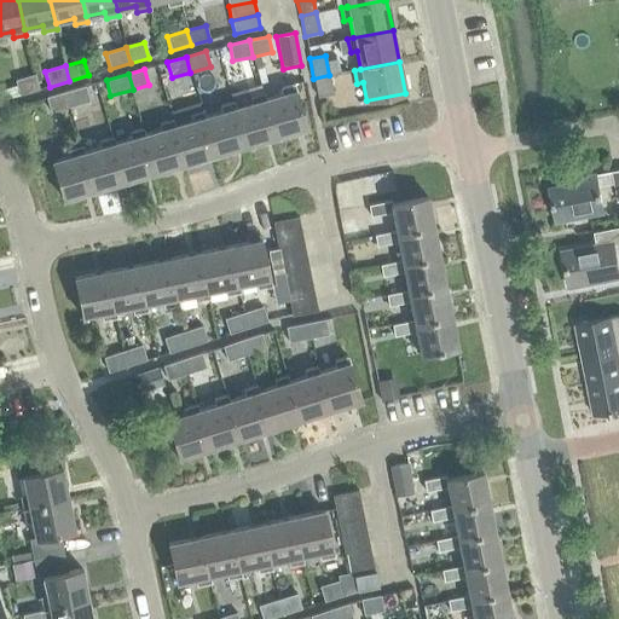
[(15,81),(16,86),(0,91),(0,100),(39,90),(34,75),(15,81)]
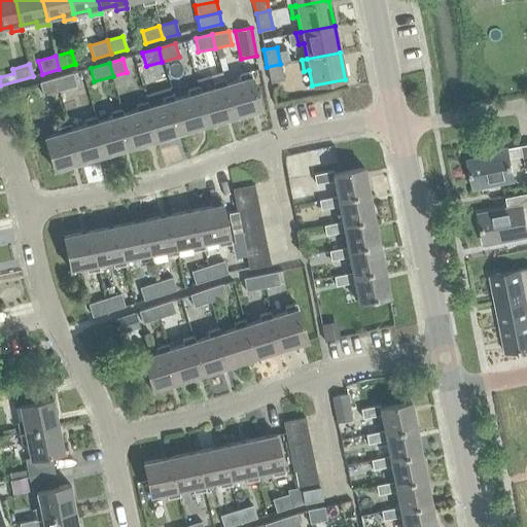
[(280,64),(267,67),(271,83),(283,80),(280,64)]
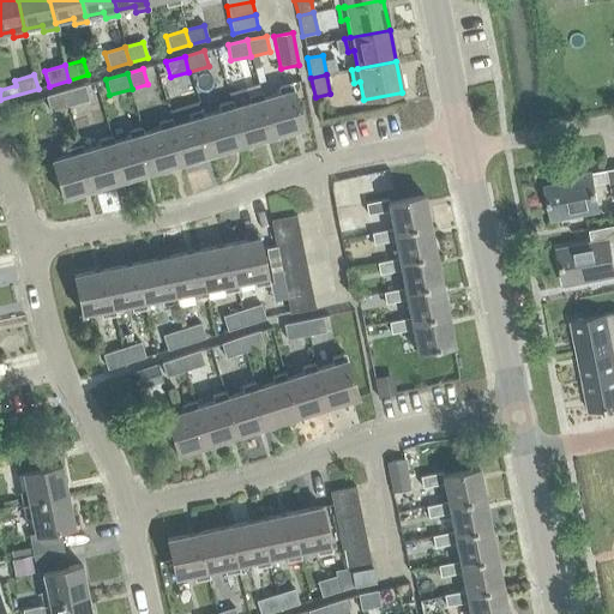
[(280,94),(263,98),(274,137),(304,128),(290,84),(278,88),(280,94)]
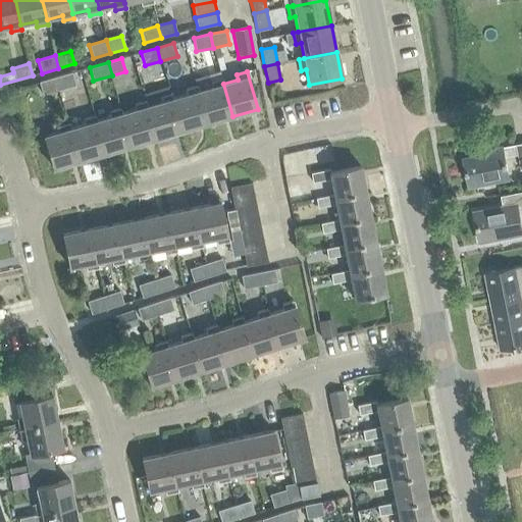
[(70,72),(54,79),(58,90),(74,85),(70,72)]
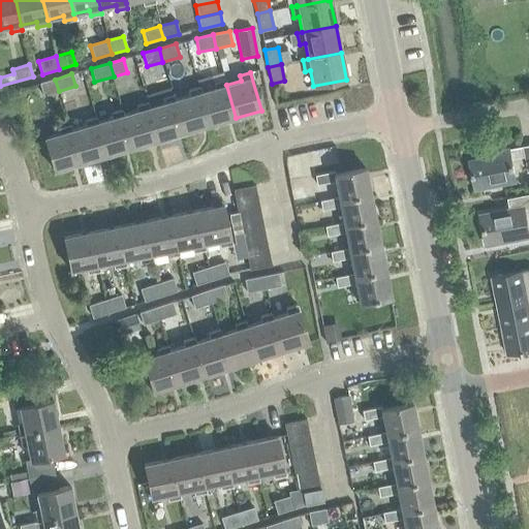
[(59,91),(55,80),(39,84),(43,96),(59,91)]
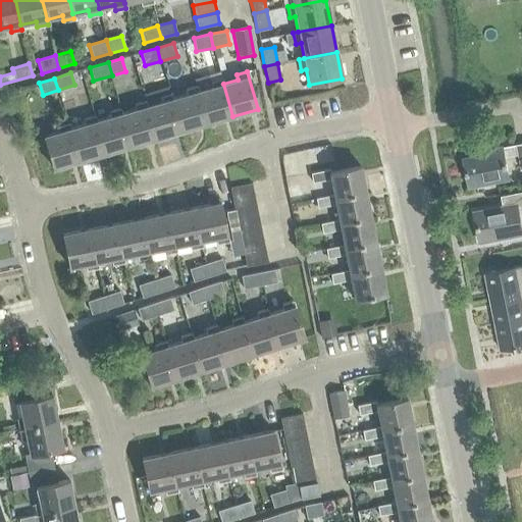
[(212,87),(198,91),(207,123),(232,116),(223,84),(221,79),(211,82),(212,87)]
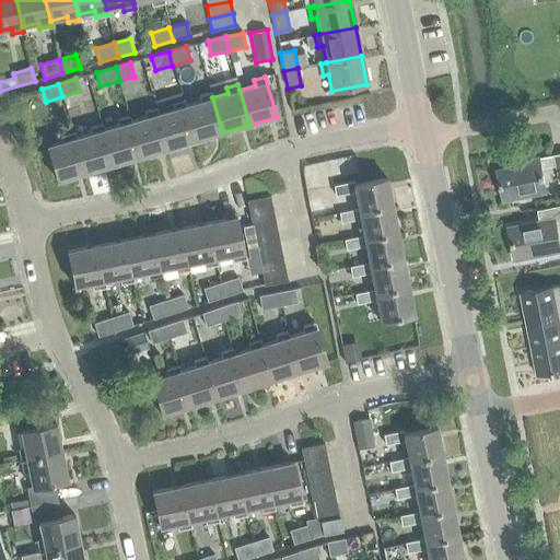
[(200,102),(184,106),(195,141),(222,132),(212,97),(210,93),(199,96),(200,102)]
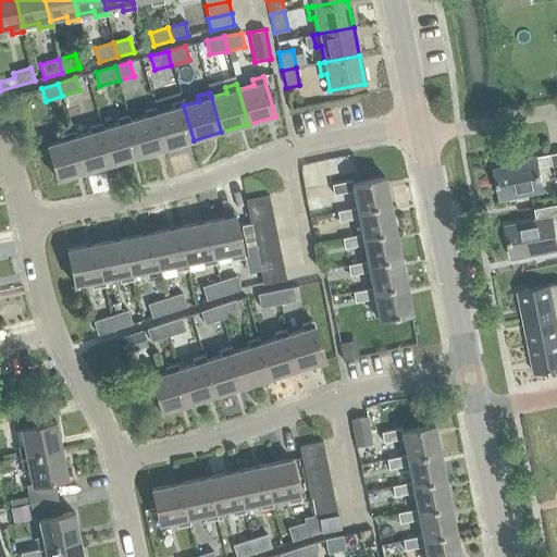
[(172,109),(156,113),(166,148),(194,140),(183,106),(182,100),(171,103),(172,109)]
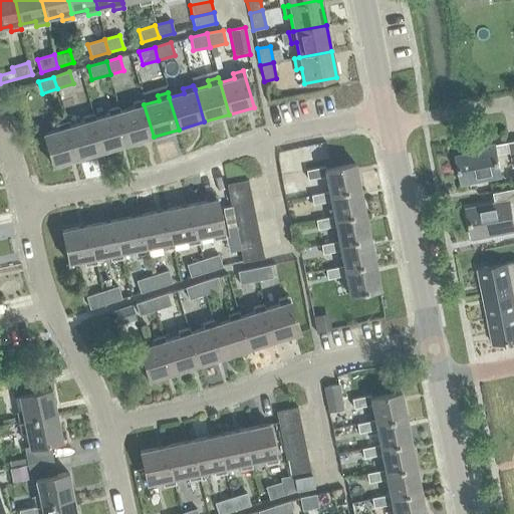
[(134,107),(119,111),(129,144),(154,137),(144,104),(143,99),(133,102),(134,107)]
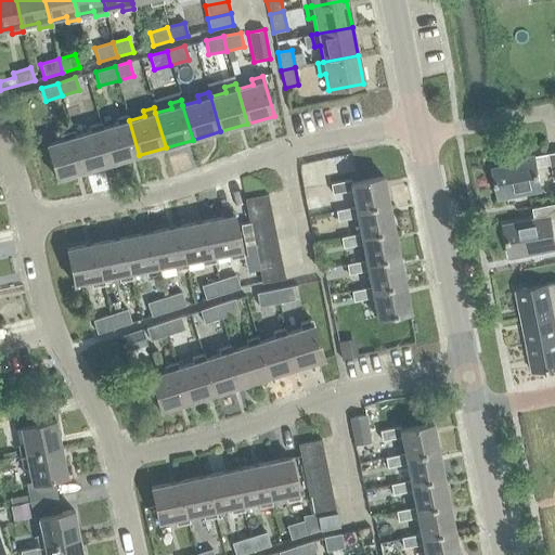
[(117,125),(101,129),(112,164),(139,155),(129,120),(127,116),(115,119),(117,125)]
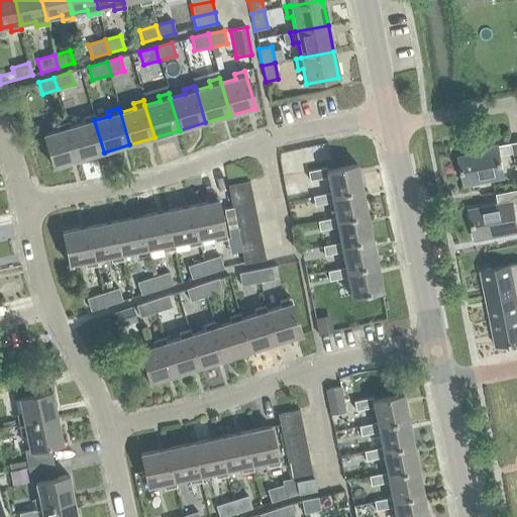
[(84,123),(69,127),(79,160),(104,152),(94,120),(93,115),(82,118),(84,123)]
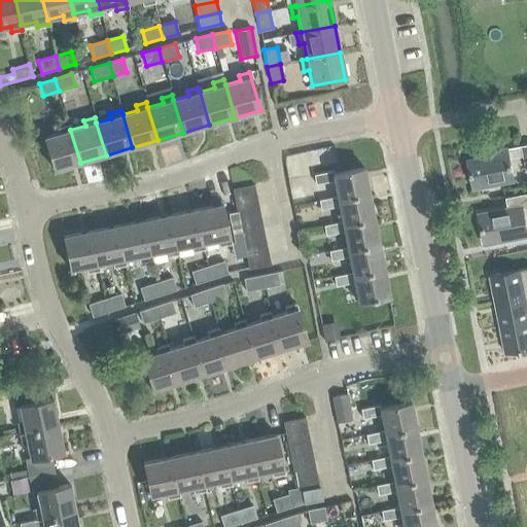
[(80,163),(70,130),(69,125),(58,128),(60,133),(43,138),(54,171),(80,163)]
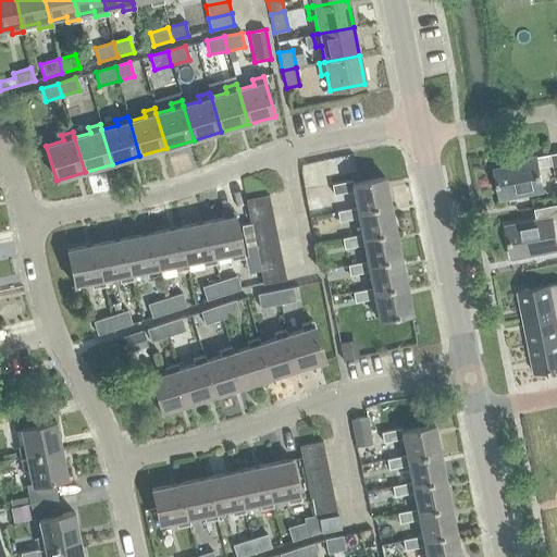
[(520,165),(494,171),(499,200),(542,192),(535,158),(519,161),(520,165)]
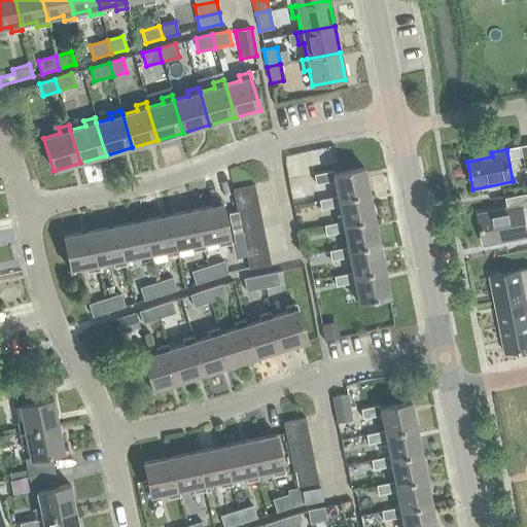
[(332,174),(332,171),(313,175),(315,184),(334,181),(337,197),(338,201),(369,195),(363,168),(332,174)]
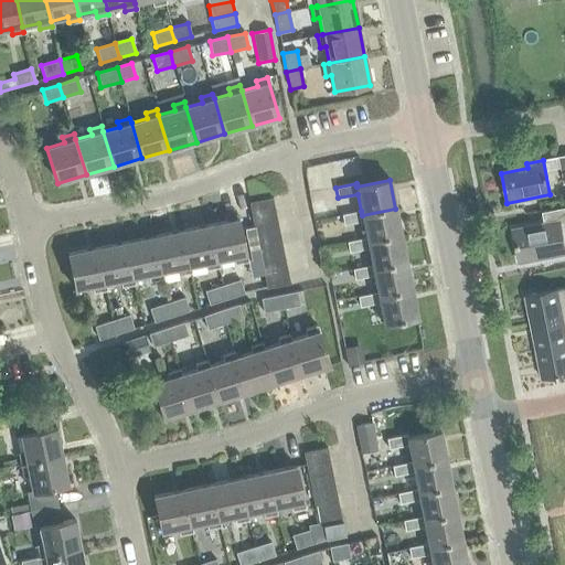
[(248,203),(251,216),(275,212),(273,199),(248,203)]
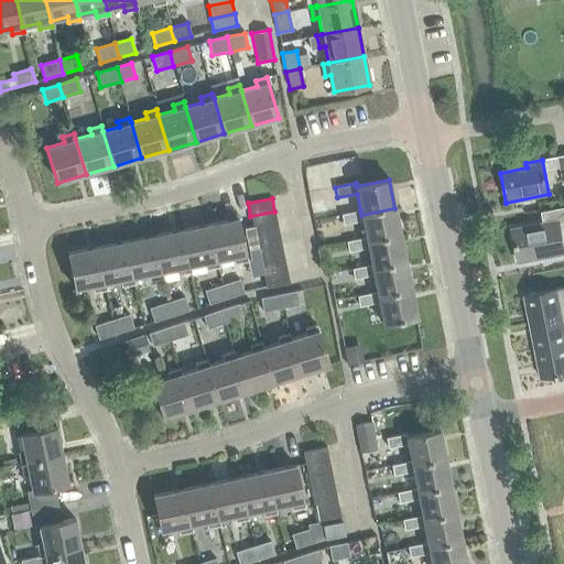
[(314,219),(327,217),(325,203),(312,205),(314,219)]
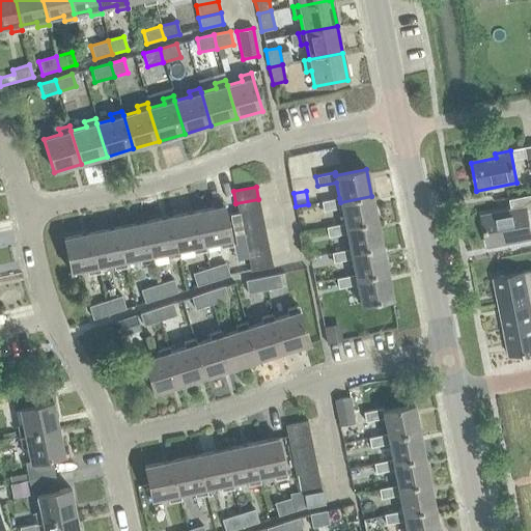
[(481,217),(487,247),(530,239),(530,235),(526,211),(530,210),(530,195),(508,200),(511,211),(481,217)]
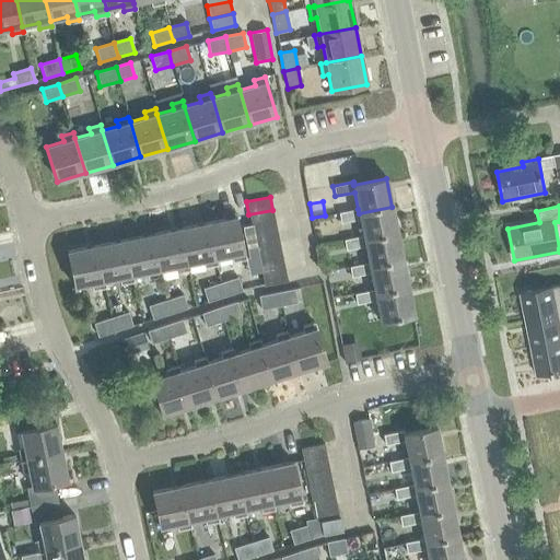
[(340,223),(360,219),(363,236),(363,241),(397,234),(392,207),(359,213),(358,209),(338,213),(340,223)]
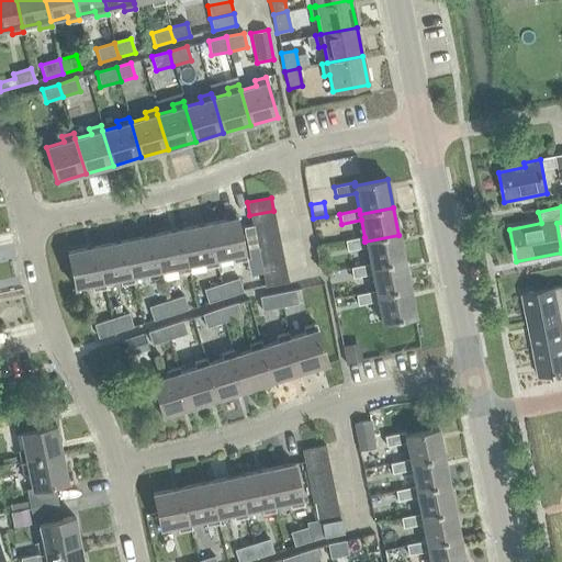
[(249,215),(253,227),(276,222),(273,211),(249,215)]
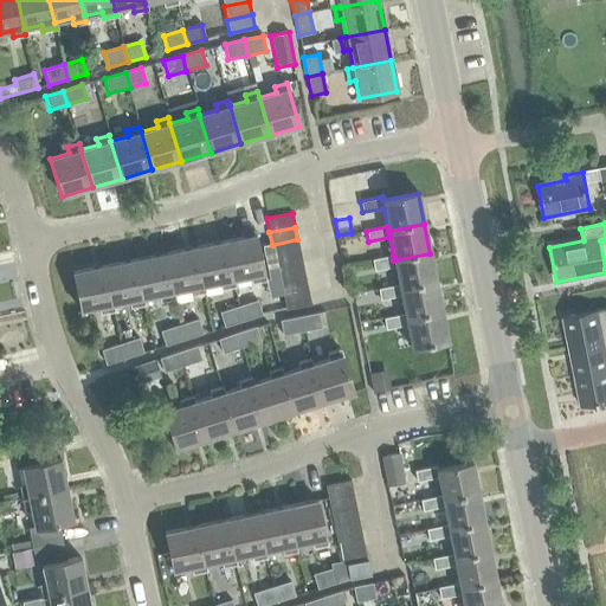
[(255,236),(224,242),(232,279),(250,276),(251,282),(264,279),(255,236)]
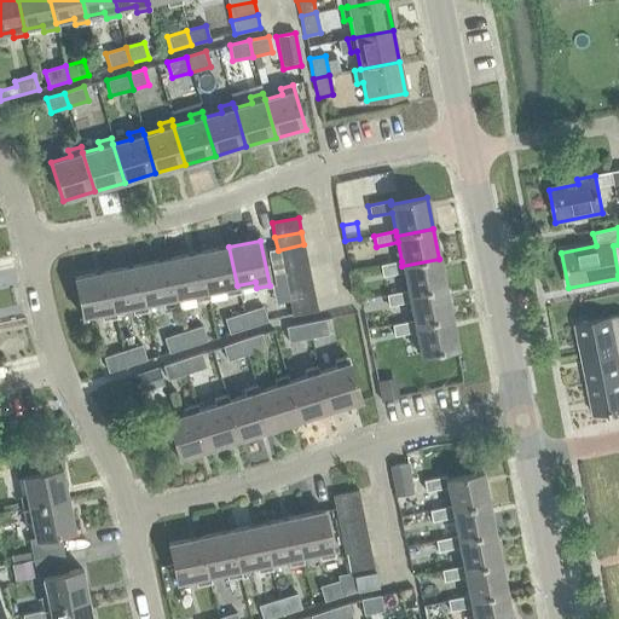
[(278,250),(281,264),(307,259),(304,244),(278,250)]
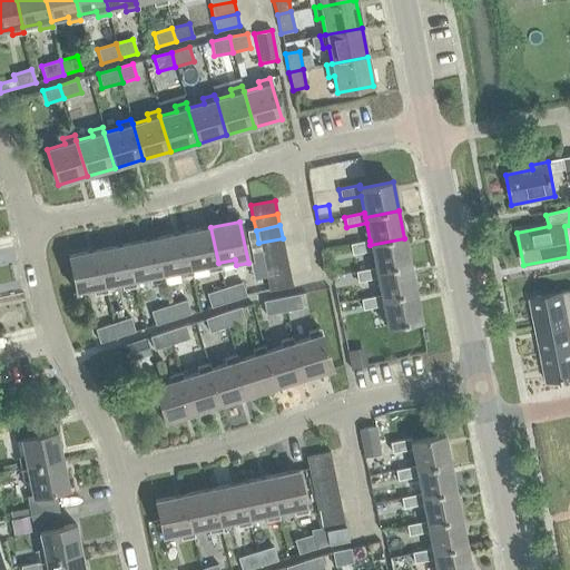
[(210,227),(183,233),(189,269),(206,266),(207,272),(219,268),(218,263),(210,227)]
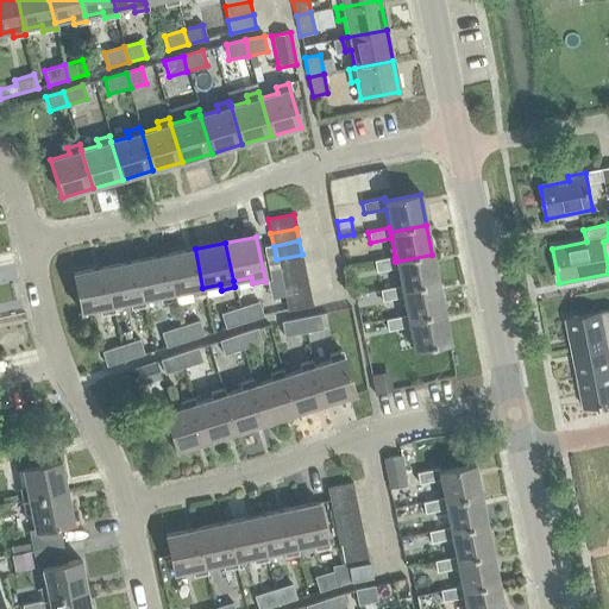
[(195,249),(164,256),(173,294),(190,290),(192,296),(203,294),(202,288),(195,249)]
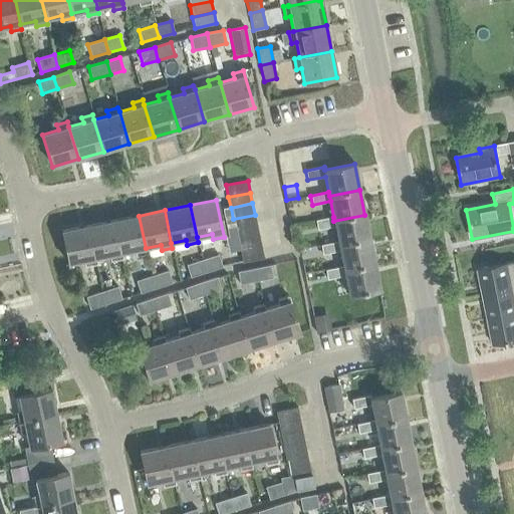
[(233,219),(235,230),(257,226),(255,215),(233,219)]
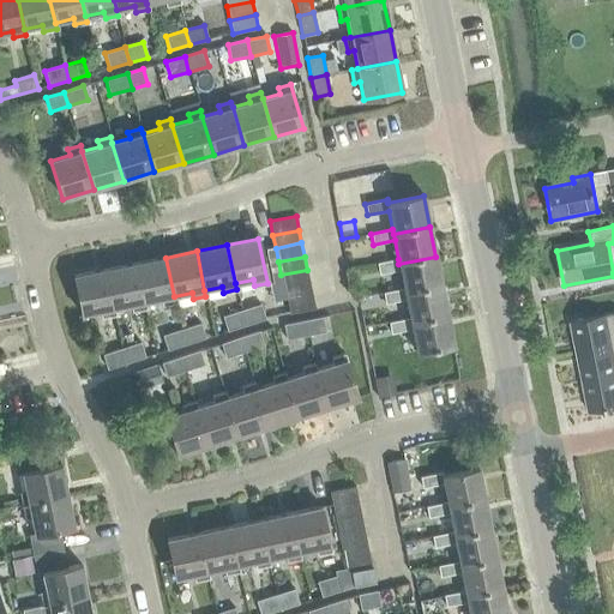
[(379,275),(401,270),(404,289),(404,293),(441,286),(435,257),(398,264),(398,259),(377,263),(379,275)]
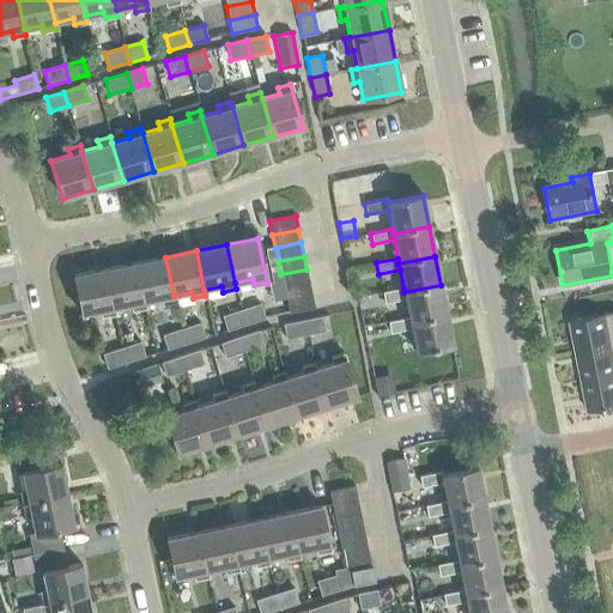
[(165,258),(135,263),(143,302),(161,298),(162,304),(175,302),(174,296),(165,258)]
